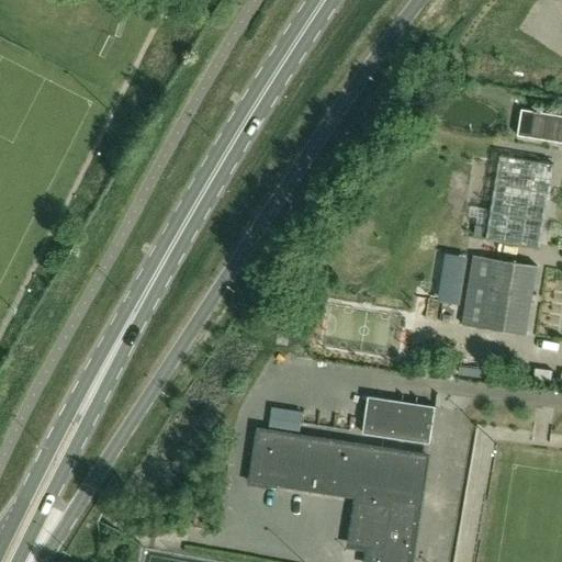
[(561,115),(521,110),(517,136),(561,143),(561,115)]
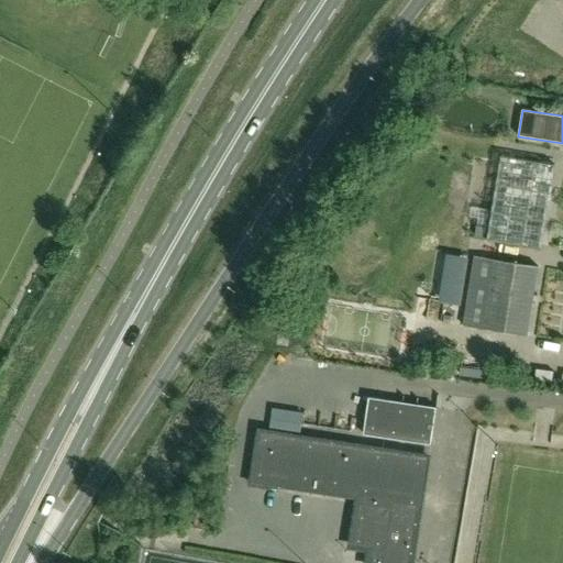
[(554,164),(501,156),(487,241),(541,250),(554,164)]
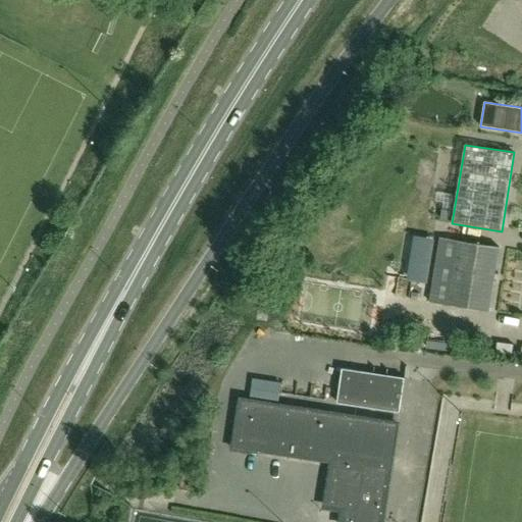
[(448,306),(459,242),(440,239),(429,303),(448,306)]
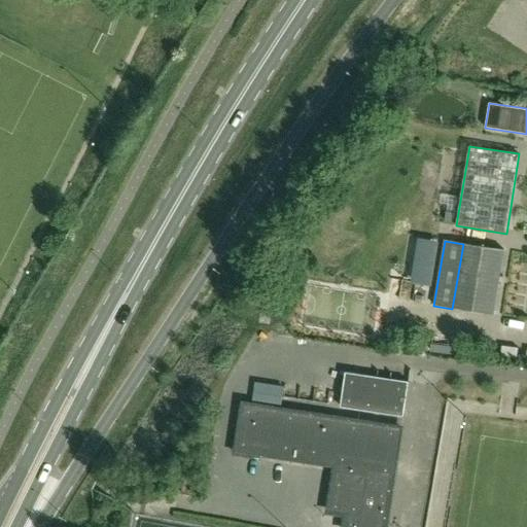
[(503,250),(463,244),(452,309),(493,315),(503,250)]
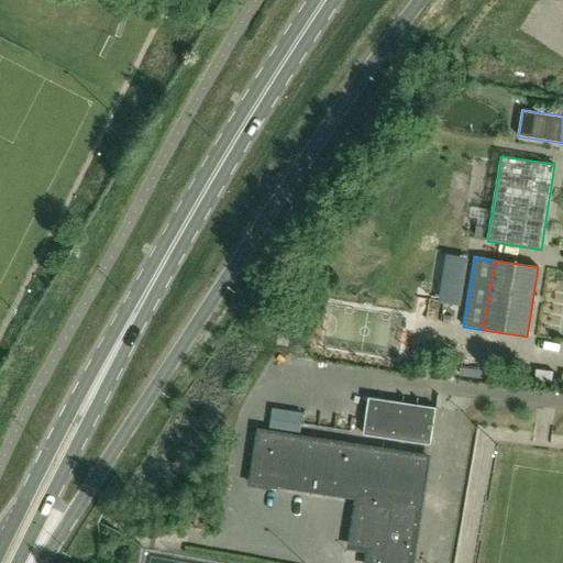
[(453,316),(444,315),(442,322),(451,324),(453,316)]
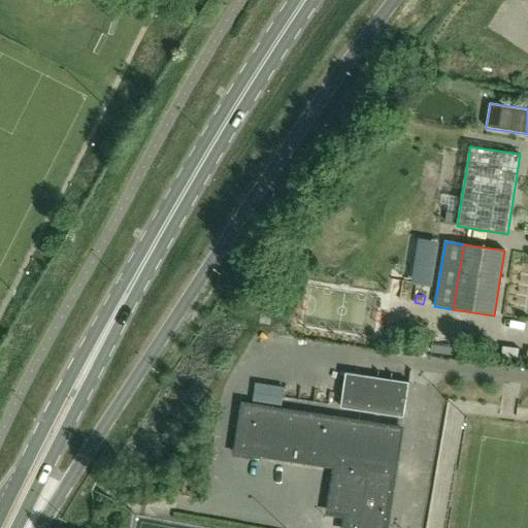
[(386,331),(387,316),(362,312),(361,328),(386,331)]
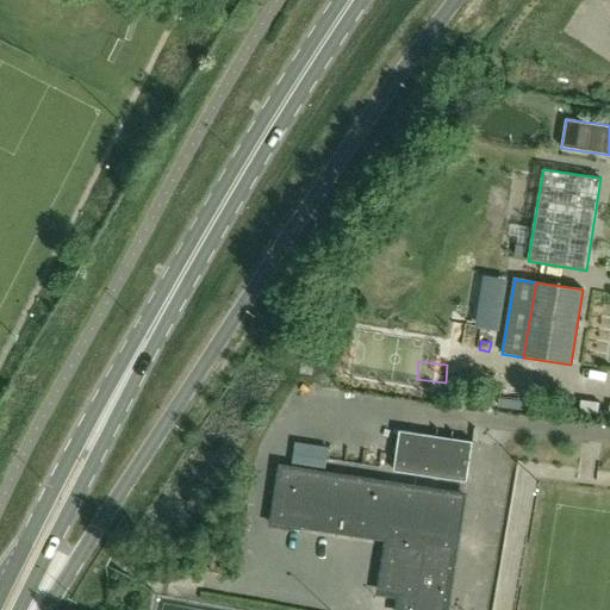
[(472,442),(399,431),(399,430),(394,430),(393,434),(398,435),(393,471),(466,481),(472,442)]
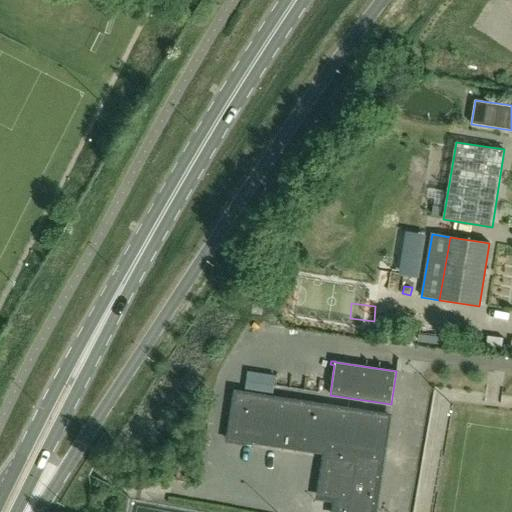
[(374,511),(389,416),(236,393),(229,440),(251,444),(252,440),(326,452),(319,497),(336,500),(333,511),(374,511)]
